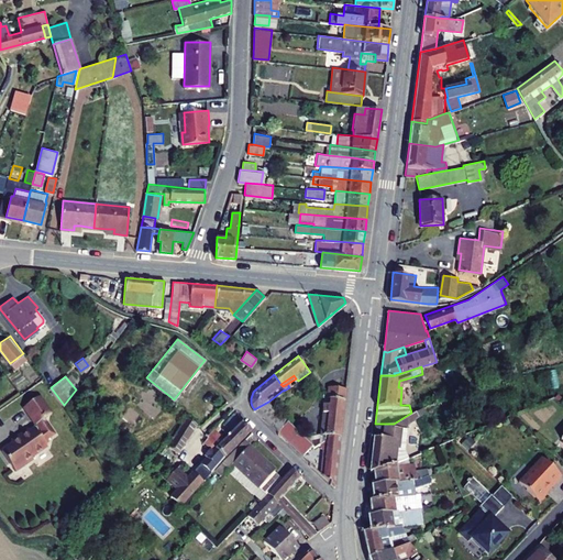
[(326,419),(324,434),(341,436),(345,387),(329,386),(328,403),(324,403),(322,419),(326,419)]
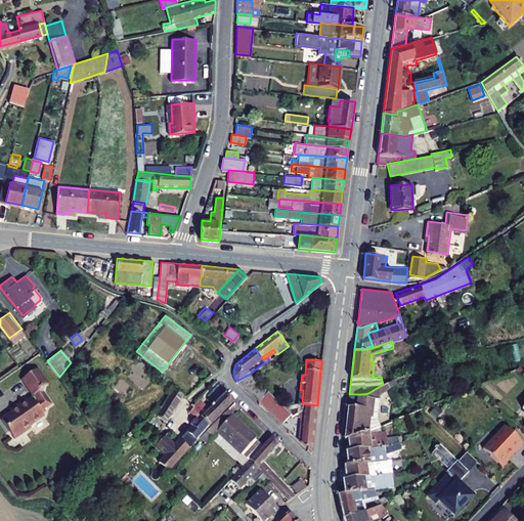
[(37,365),(23,376),(34,392),(35,391),(40,398),(36,400),(33,395),(29,398),(27,396),(15,404),(16,406),(2,417),(14,435),(31,424),(30,422),(44,411),(41,407),(50,400),(41,387),(48,382),(37,365)]
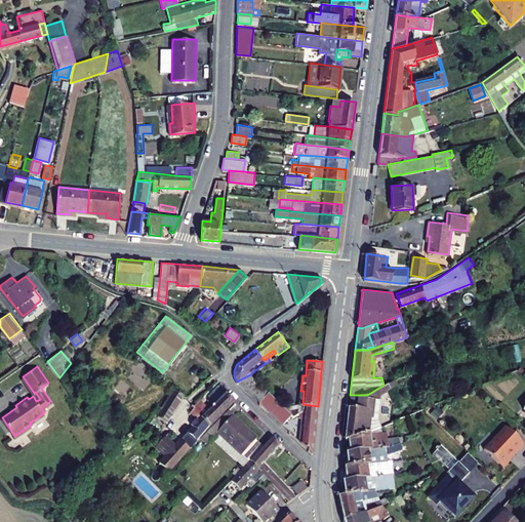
[(298,412),(301,412),(303,404),(299,404),(296,404),(283,406),(250,374),(237,382),(281,424),(291,414),(292,415),(298,412)]
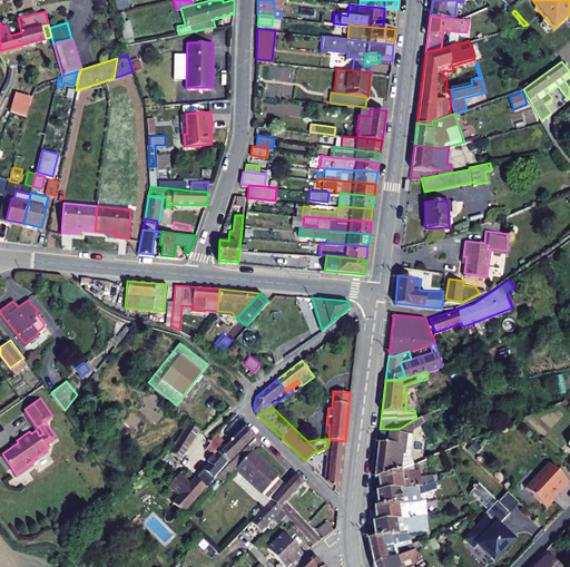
[(421,414),(416,418),(399,429),(380,429),(374,475),(379,473),(402,466),(413,462),(409,453),(412,429),(421,424),(420,422),(423,420),(421,414)]
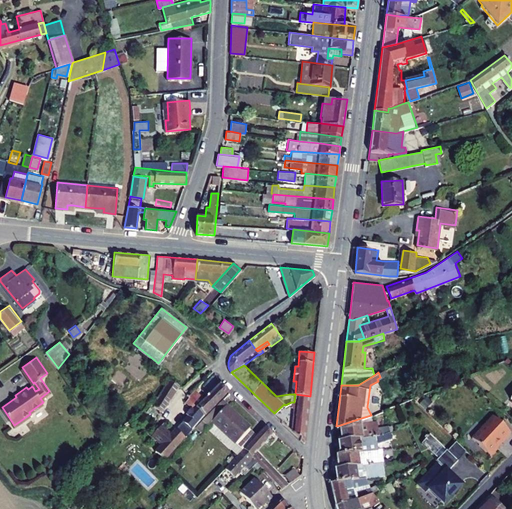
[(203,388),(205,390),(217,378),(214,373),(203,384),(203,388)]
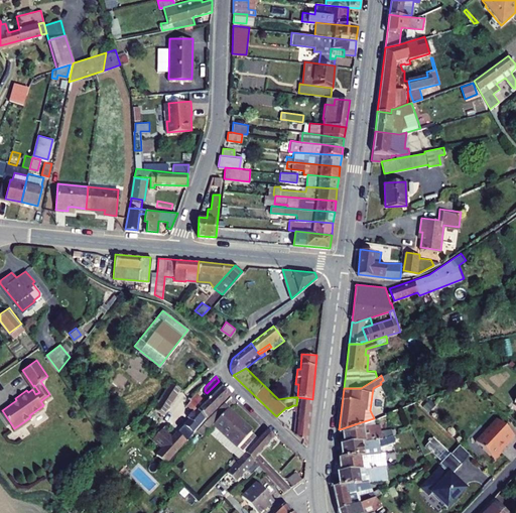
[(163,415),(180,387),(171,381),(162,394),(159,392),(149,405),(163,415)]
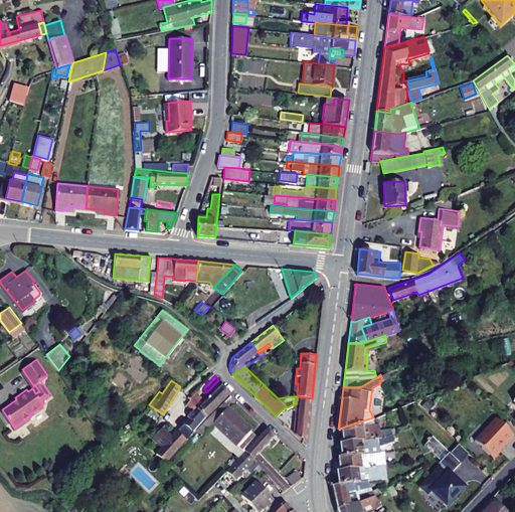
[(222,384),(210,396),(217,404),(229,391),(222,384)]
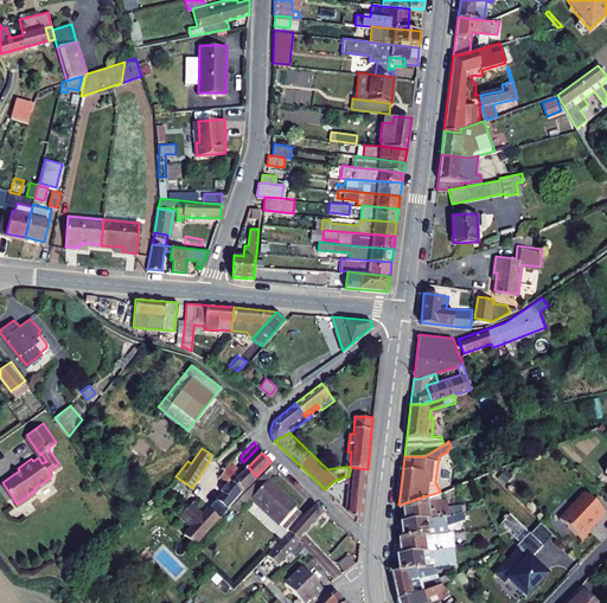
[(223,469),(224,470),(234,480),(234,481),(243,491),(256,476),(248,467),(242,472),(231,461),(223,469)]
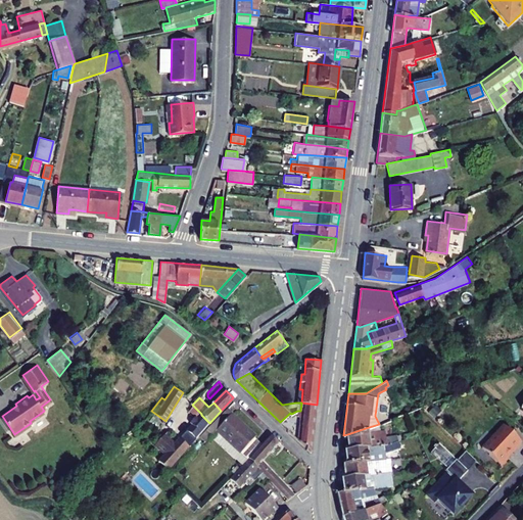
[(298,439),(311,452),(317,405),(301,403),(300,411),(301,411),(298,439)]
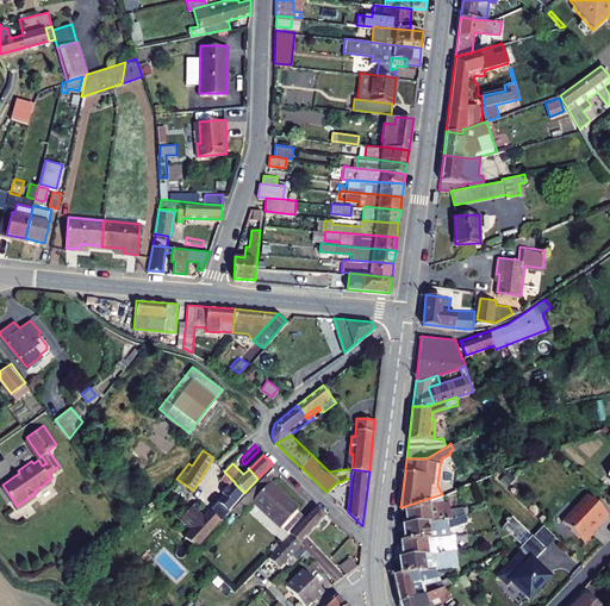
[(235,482),(225,473),(221,476),(230,486),(223,493),(225,495),(219,501),(222,504),(213,514),(210,511),(204,517),(198,511),(201,506),(197,501),(185,513),(181,518),(193,529),(185,537),(197,548),(234,507),(242,498),(241,497),(244,493),(235,483),(235,482)]
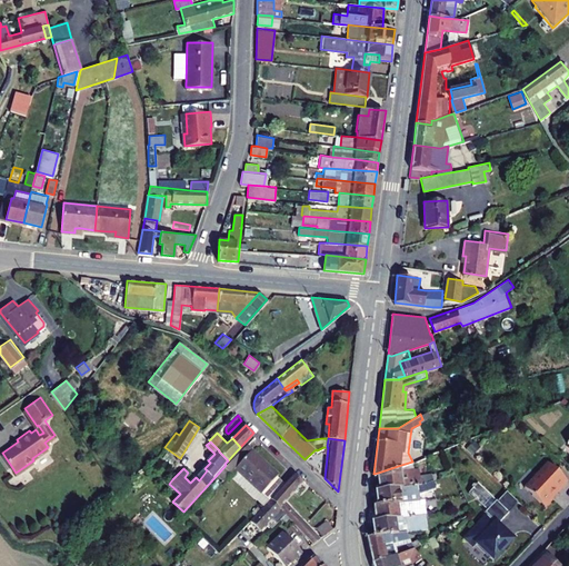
[(230,472),(265,504),(271,497),(285,483),(276,475),(278,473),(261,457),(259,459),(245,446),(226,465),(218,474),(223,479),(230,472)]
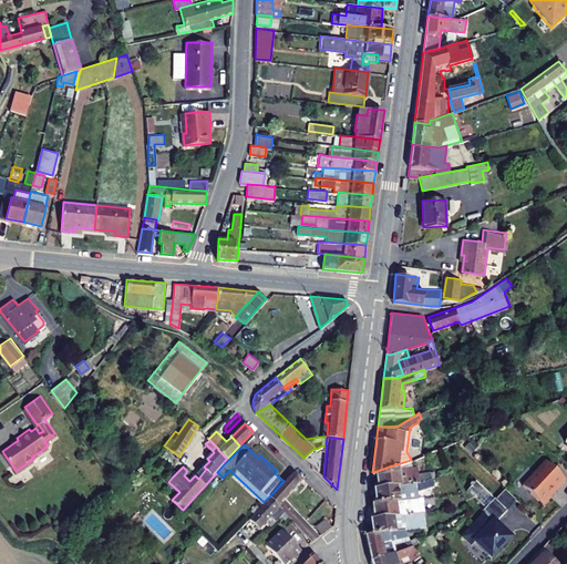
[(321,454),(316,449),(315,448),(303,458),(315,468),(320,461),(321,454)]
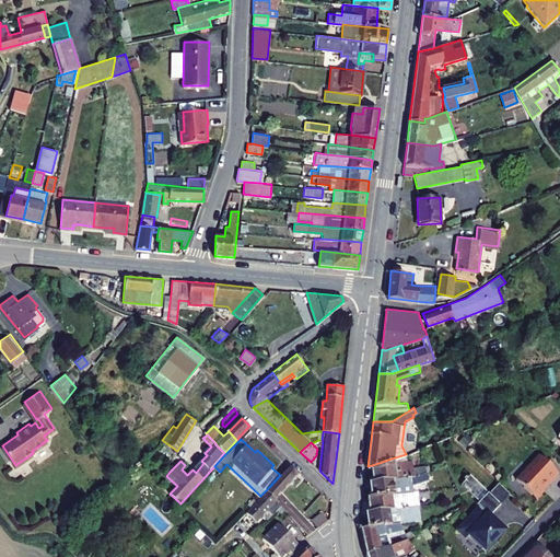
[(559,471),(538,452),(515,477),(536,496),(545,487),(543,485),(547,480),(548,482),(559,471)]
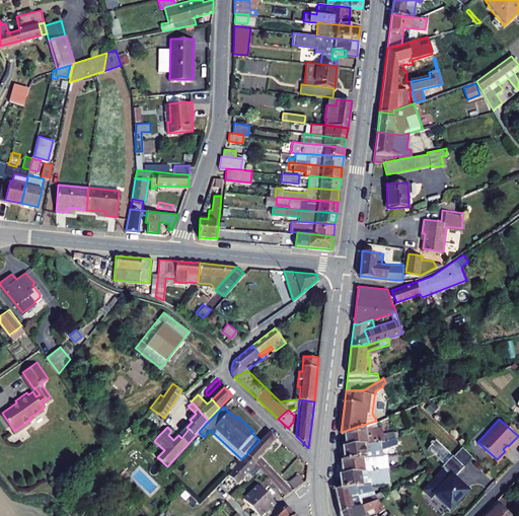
[(366,429),(366,424),(345,431),(347,444),(385,439),(394,437),(393,431),(382,432),(381,427),(366,429)]
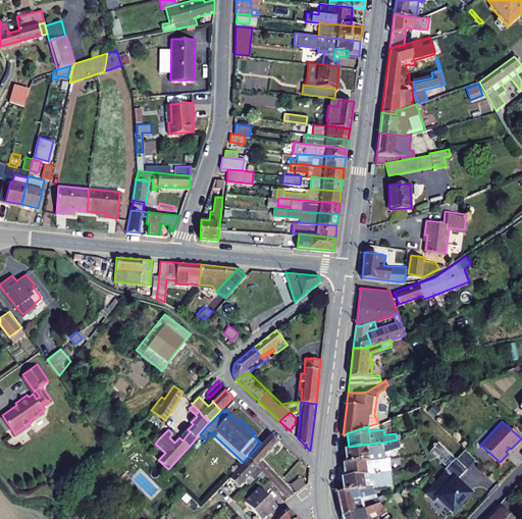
[(262,470),(289,497),(295,492),(263,459),(279,442),(271,433),(250,457),(262,470)]
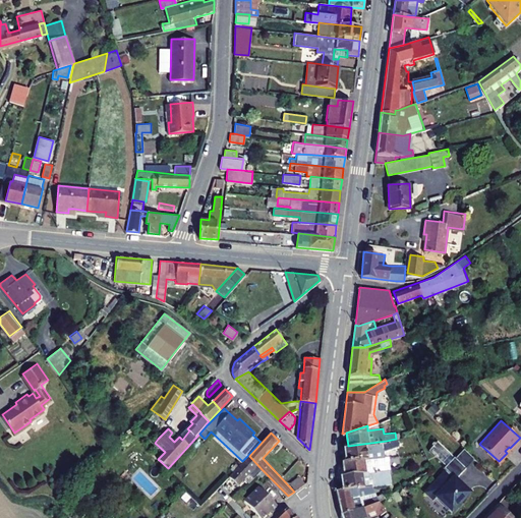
[(403,436),(396,439),(387,441),(348,446),(344,446),(346,460),(383,455),(383,450),(406,443),(403,436)]
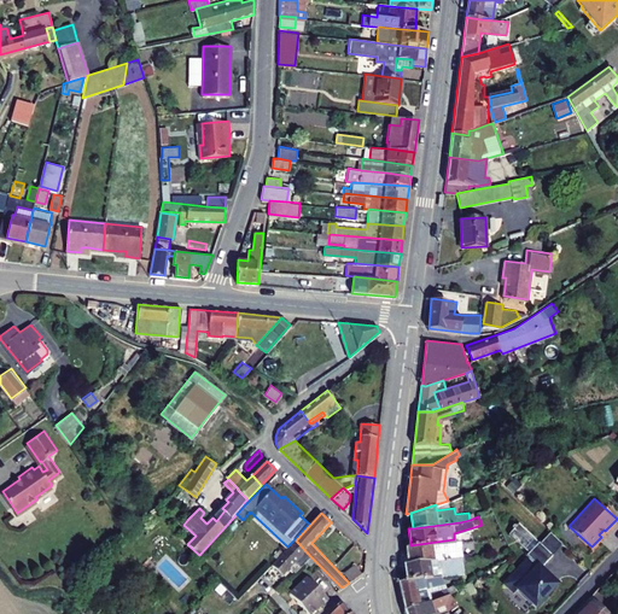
[(312,543),(349,583),(351,580),(316,543),(336,522),(333,520),(331,522),(312,543)]
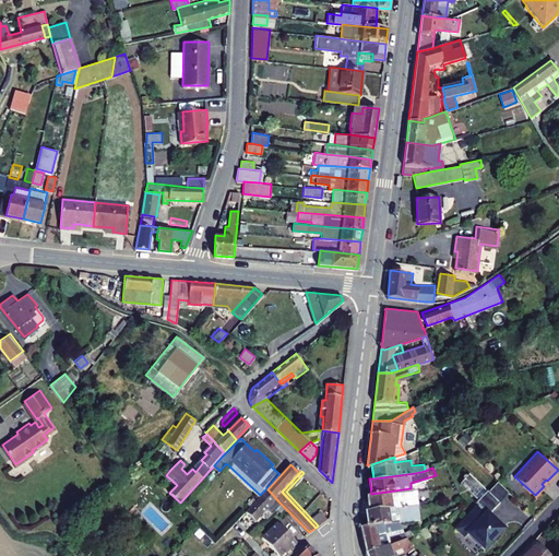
[(488,489),(471,473),(461,483),(478,499),(488,489)]
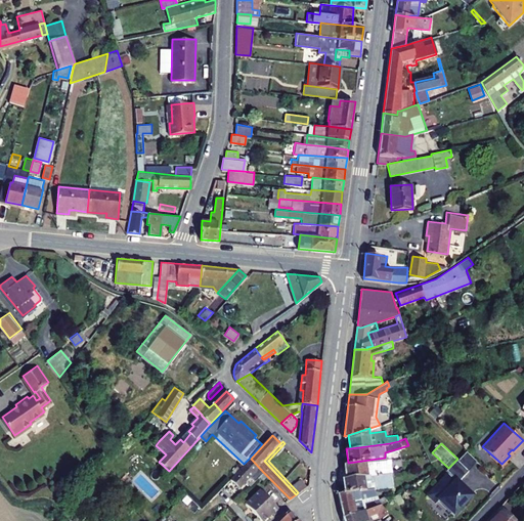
[(478,461),(468,450),(459,460),(469,470),(478,461)]
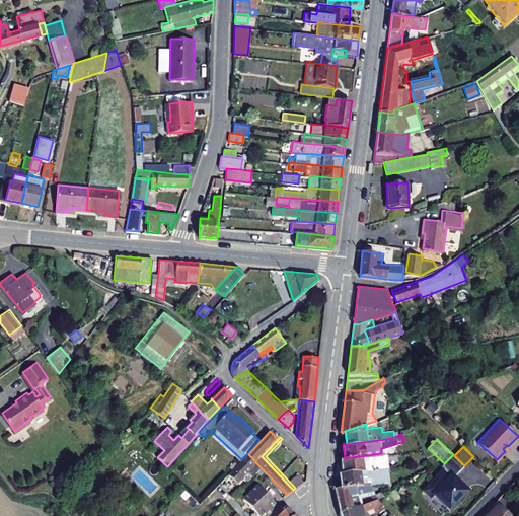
[(255,472),(261,467),(248,454),(247,453),(241,459),(228,472),(238,482),(251,468),(255,472)]
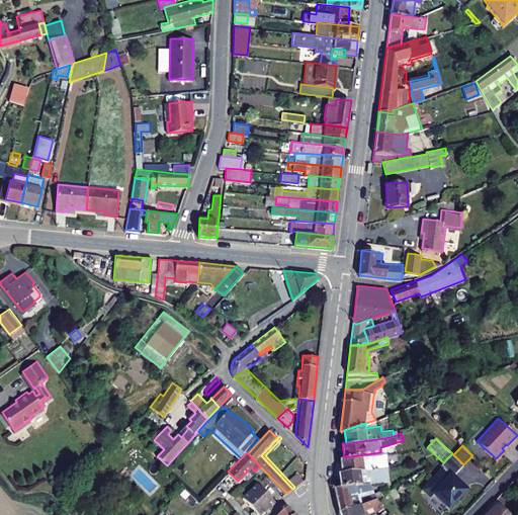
[(381,459),(380,452),(344,457),(341,457),(342,471),(386,464),(385,458),(381,459)]
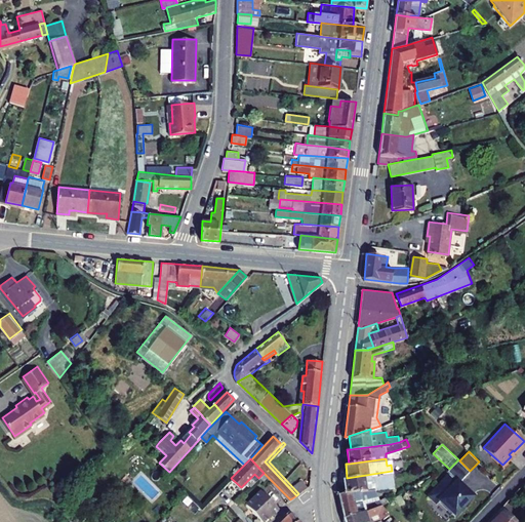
[(459,460),(458,459),(449,469),(446,472),(449,474),(428,495),(436,504),(439,500),(454,516),(474,495),(459,482),(470,471),(459,460)]
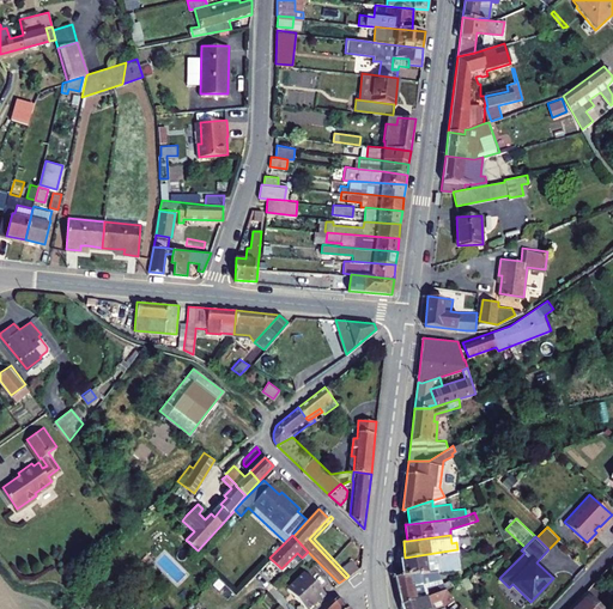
[(460,568),(457,549),(405,558),(401,558),(404,574),(438,571),(460,568)]
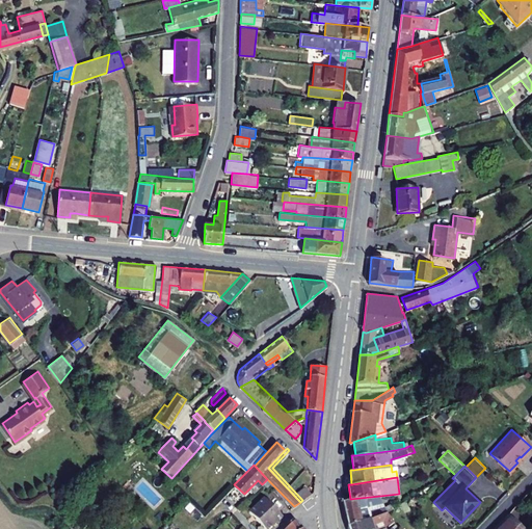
[(302,494),(306,498),(312,493),(309,488),(302,494)]
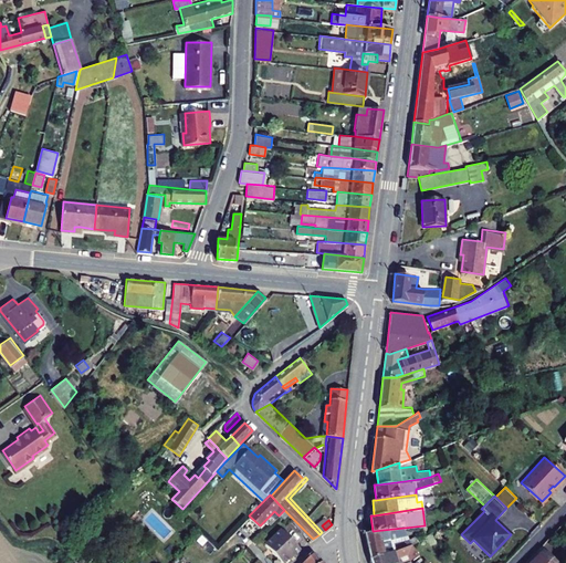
[(265,543),(284,562),(301,548),(282,528),(265,543)]
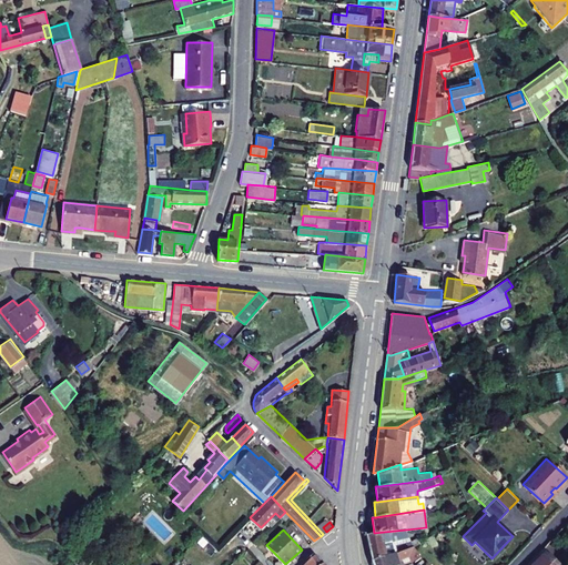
[(414,545),(406,530),(374,533),(367,534),(372,560),(414,545)]
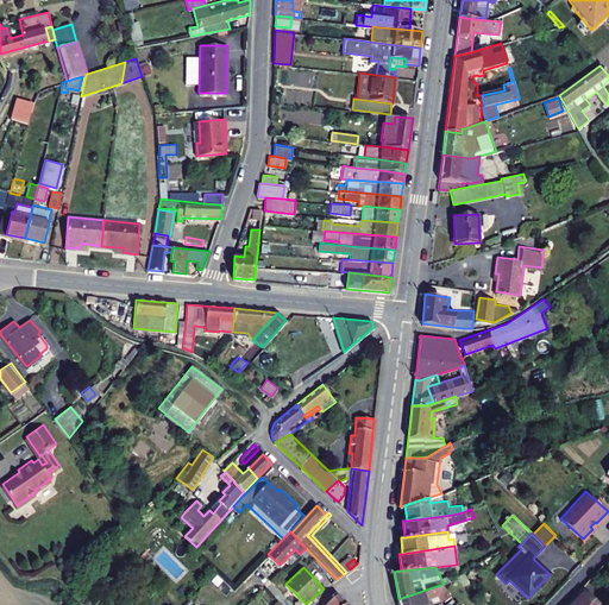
[(242,584),(248,588),(259,577),(252,571),(242,584)]
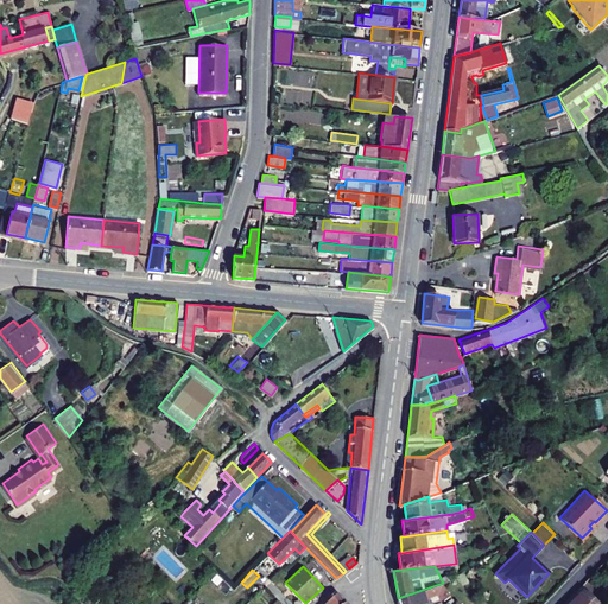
[(450,593),(443,583),(398,598),(400,603),(430,603),(444,598),(450,593)]
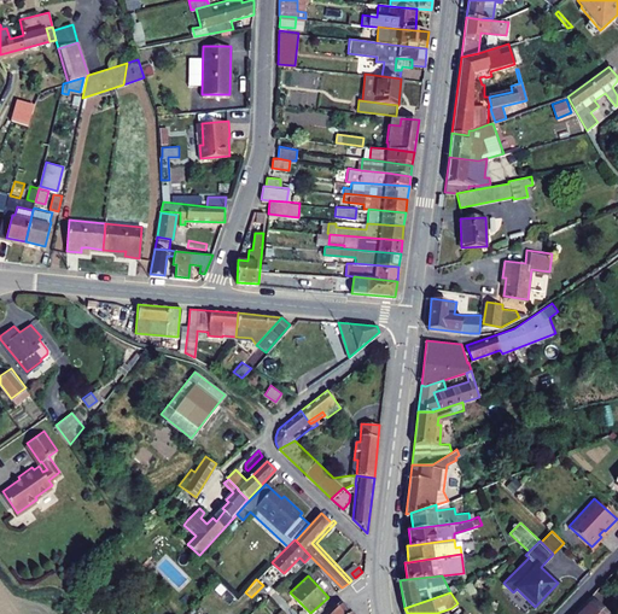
[(608,613),(589,594),(578,606),(587,613),(608,613)]
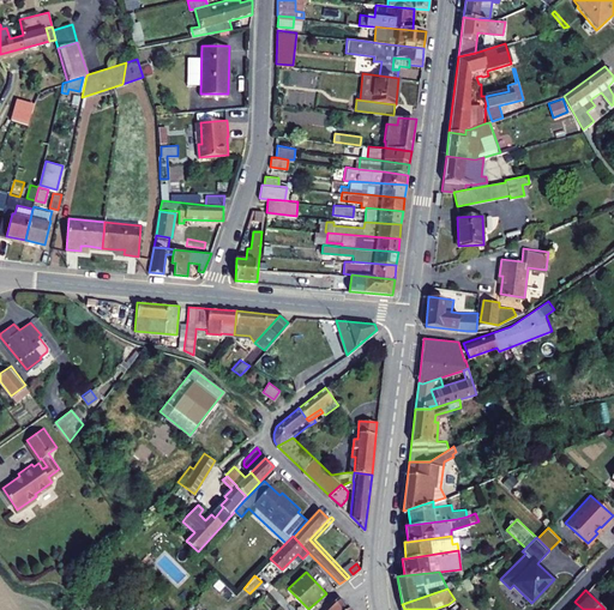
[(327,609),(345,609),(348,608),(339,599),(327,609)]
